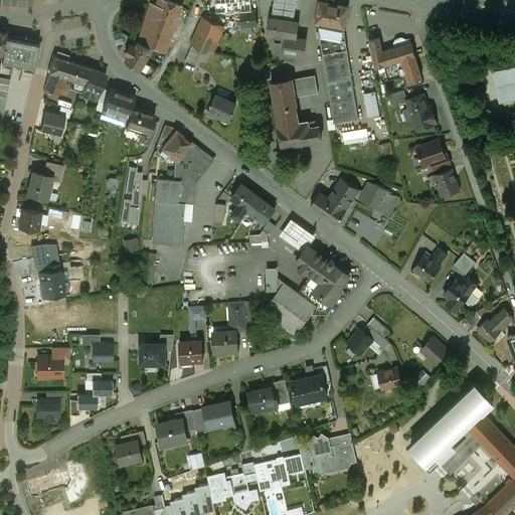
[(182,5),(165,0),(158,0),(157,5),(151,3),(145,19),(174,29),(182,5)]
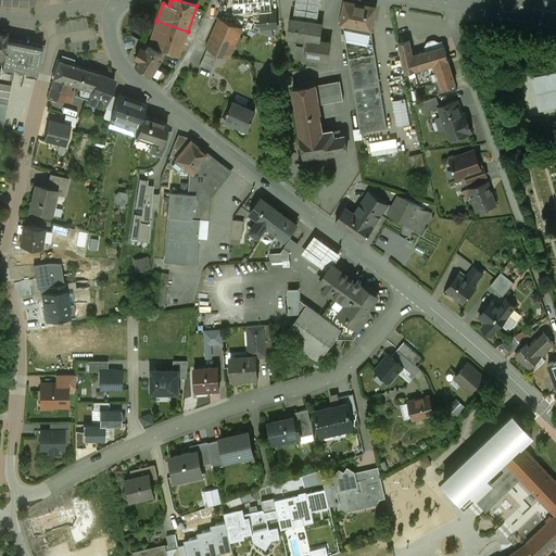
[(270,0),(242,0),(244,13),(261,12),(262,29),(277,28),(276,11),(272,11),(270,0)]
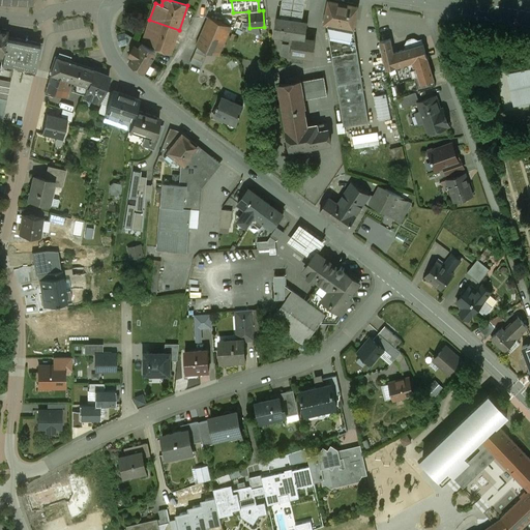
[(358,6),(329,0),(324,23),(327,24),(354,29),(358,6)]
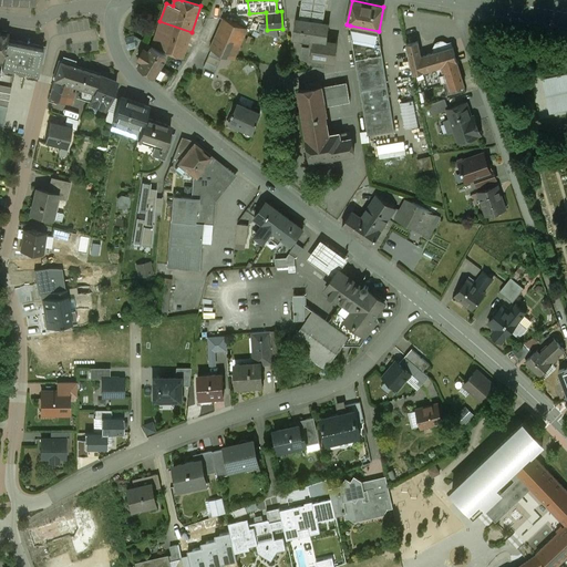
[(248,28),(224,18),(209,49),(212,49),(223,54),(234,59),(248,28)]
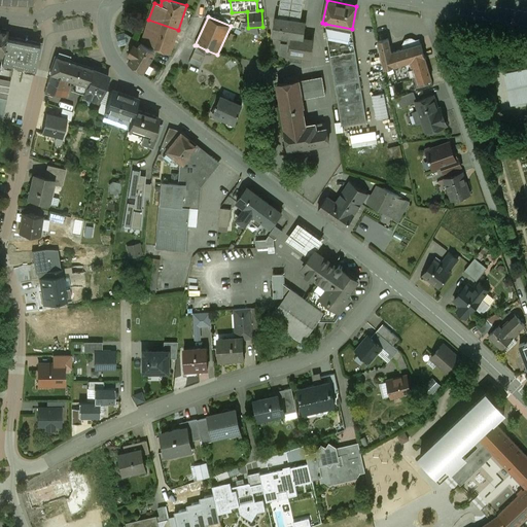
[(306,22),(275,18),(275,19),(273,34),(283,35),(282,46),(286,46),(287,41),(291,42),(292,42),(292,37),(304,39),(304,38),(306,22)]
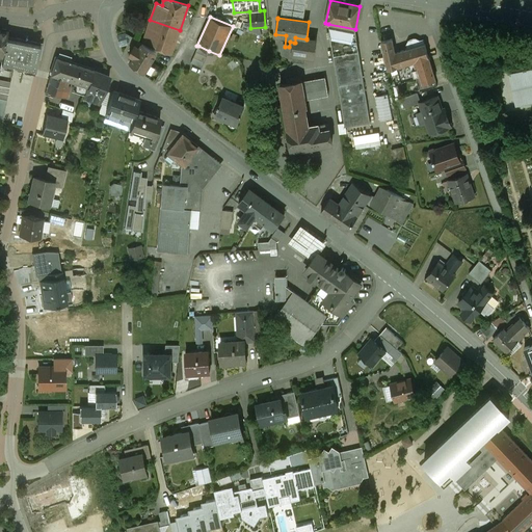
[(180,30),(150,20),(143,42),(153,45),(153,47),(171,54),(180,30)]
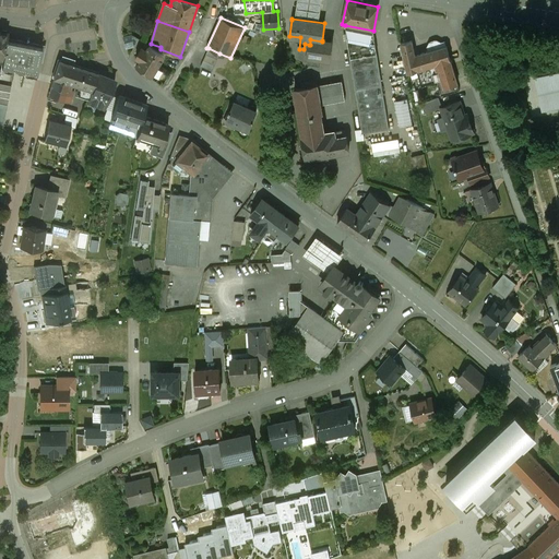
[(373,31),(345,25),(363,133),(389,129),(373,31)]
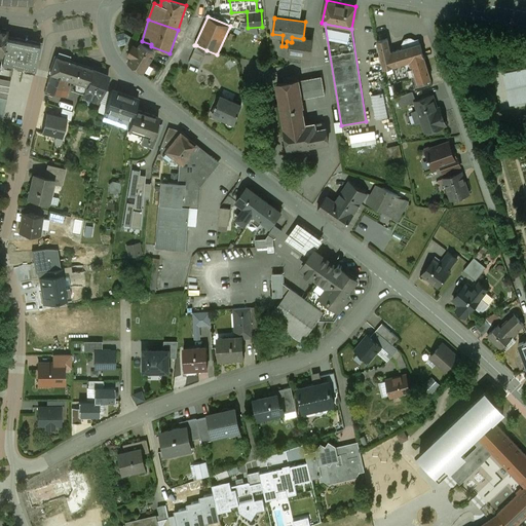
[(313,39),(303,38),(303,39),(292,37),(292,42),(291,42),(289,53),(291,53),(301,54),(310,57),(313,39)]
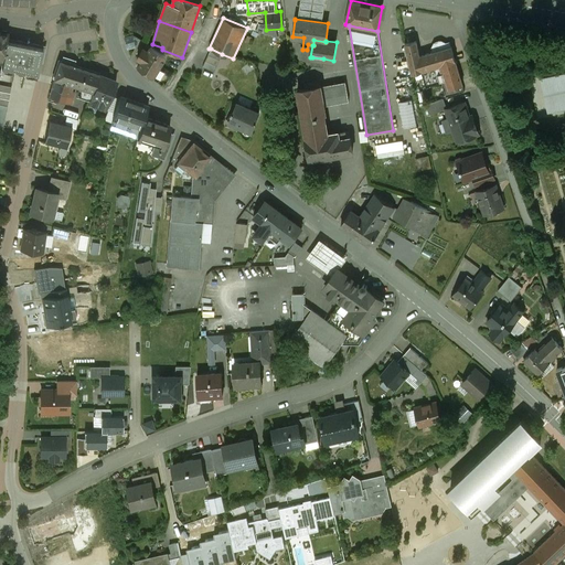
[(43,49),(7,41),(3,60),(1,67),(38,75),(43,49)]
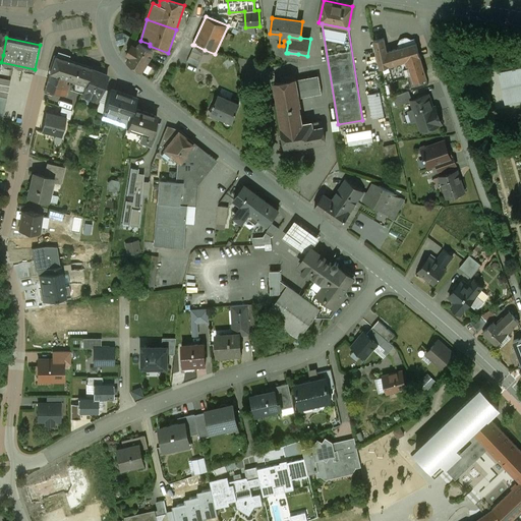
[(411,41),(407,39),(401,40),(399,44),(400,48),(387,52),(385,44),(384,38),(373,41),(380,68),(401,62),(405,76),(407,76),(409,83),(426,78),(416,44),(412,45),(411,41)]
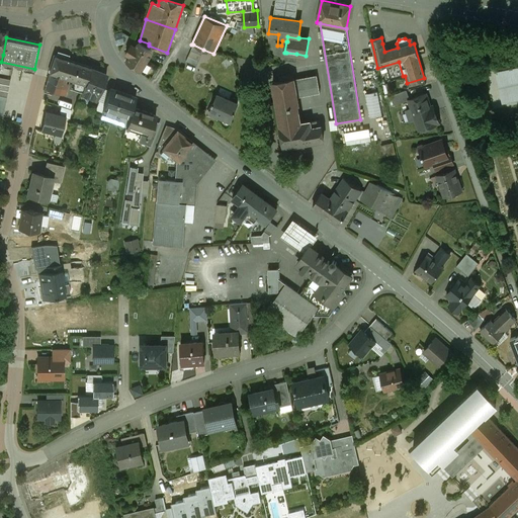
[(154,52),(139,41),(137,46),(132,44),(125,54),(131,56),(126,62),(142,70),(140,72),(151,79),(159,67),(148,61),(154,52)]
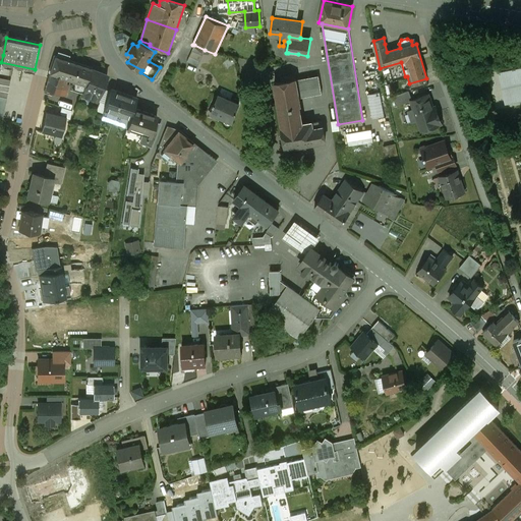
[(205,50),(194,45),(187,61),(197,66),(205,50)]
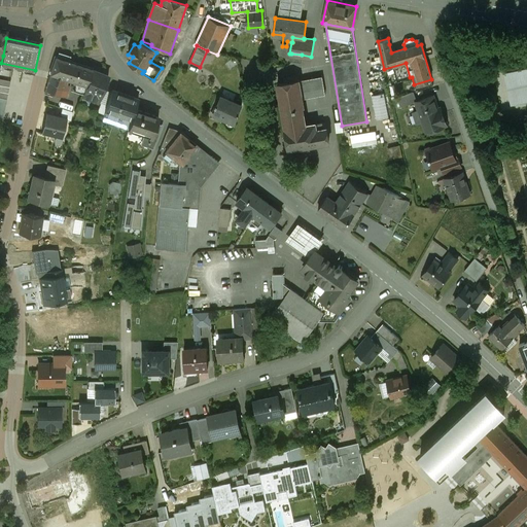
[(302,55),(291,54),(290,61),(301,63),(302,55)]
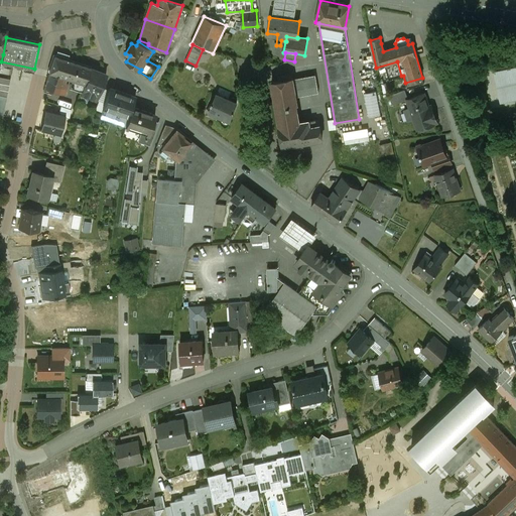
[(54,55),(49,72),(49,73),(44,89),(61,94),(65,95),(68,85),(65,84),(67,79),(84,84),(91,68),(66,59),(68,55),(58,53),(56,56),(54,55)]
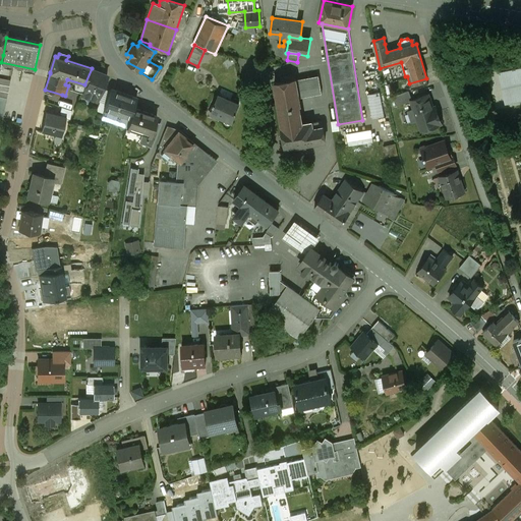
[(520,67),(499,72),(505,104),(520,100),(520,67)]
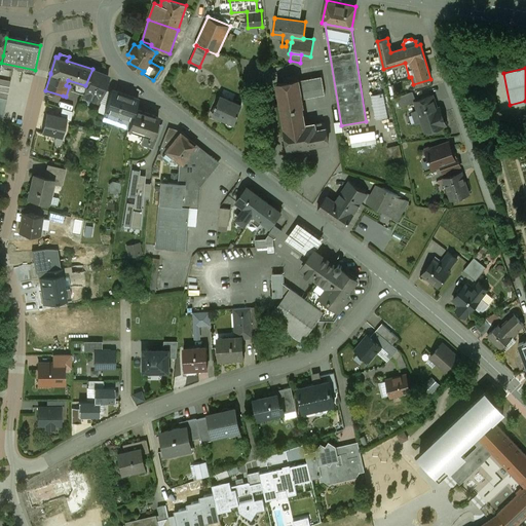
[(108,76),(92,70),(92,69),(85,85),(86,86),(82,96),(98,102),(103,89),(108,76)]
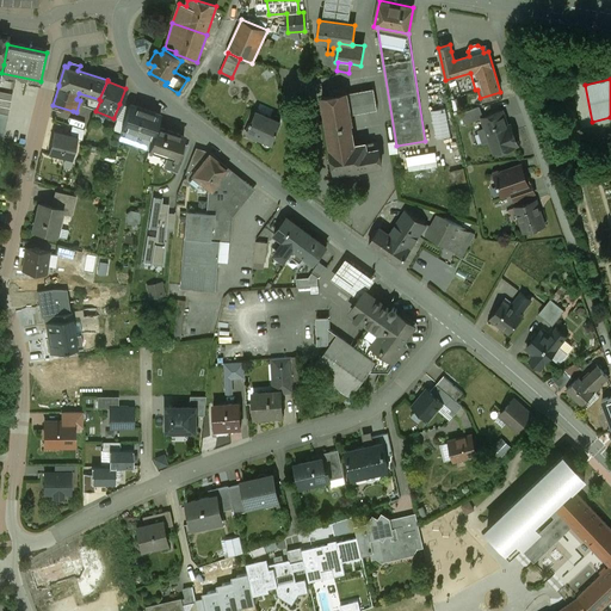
[(374,88),(362,91),(365,111),(377,110),(374,88)]
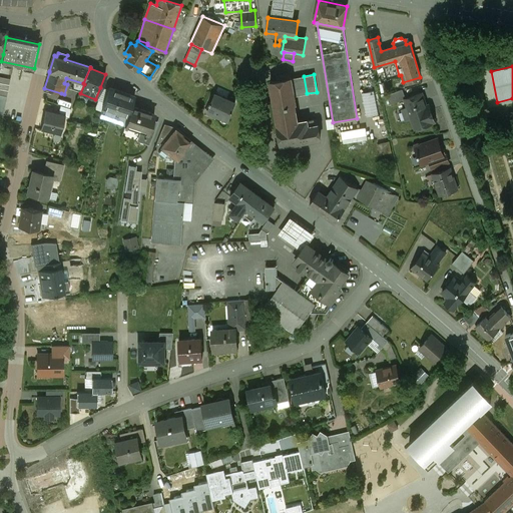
[(0,82),(9,85),(10,79),(0,76),(0,82)]
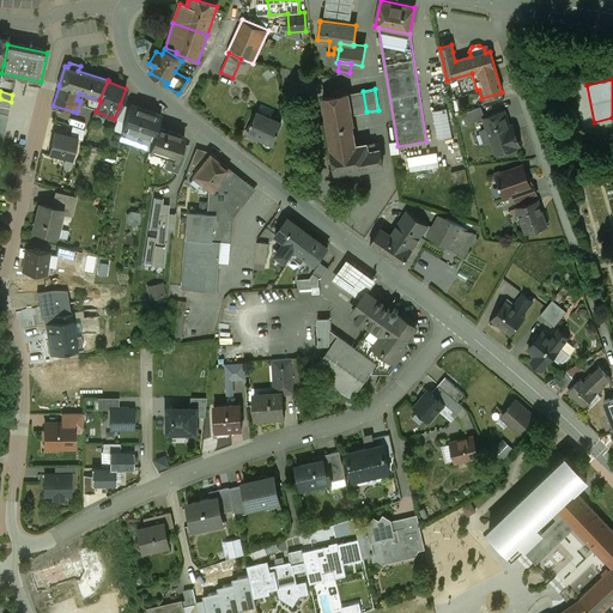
[(502,92),(481,98),(484,105),(504,99),(502,92)]
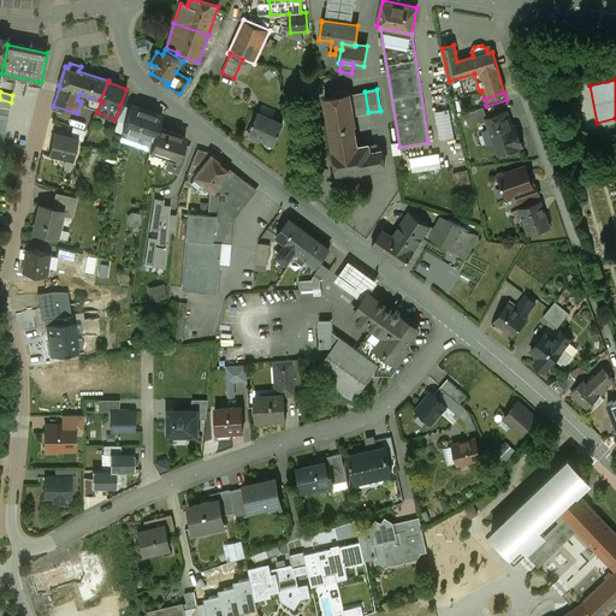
[(350,94),(325,98),(338,175),(385,166),(381,149),(378,150),(377,142),(357,146),(354,124),(355,124),(350,94)]
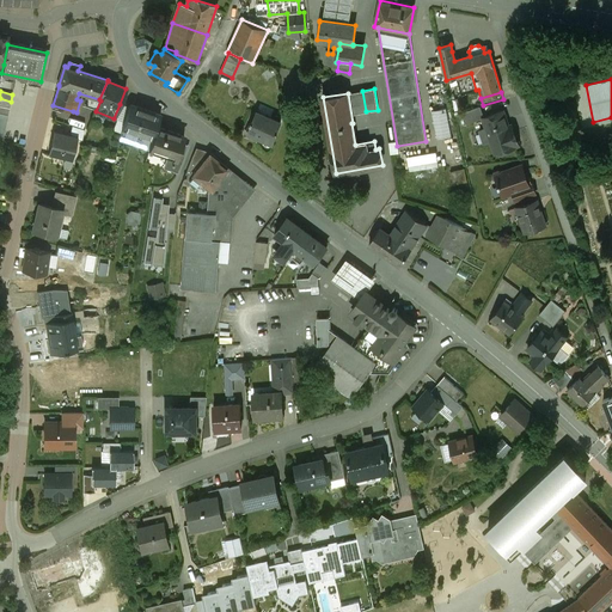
[(0,106),(10,109),(11,102),(0,98),(0,106)]
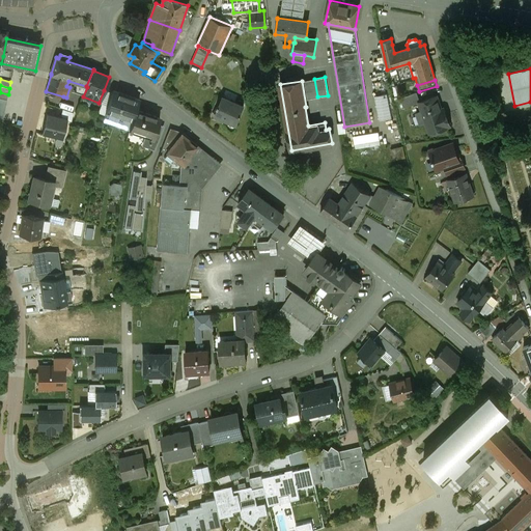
[(112,93),(104,90),(99,103),(102,104),(107,107),(112,93)]
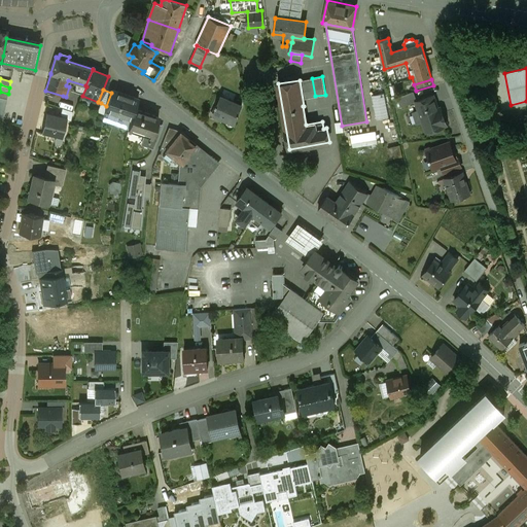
[(138,100),(111,91),(111,93),(106,106),(105,110),(132,118),(138,100)]
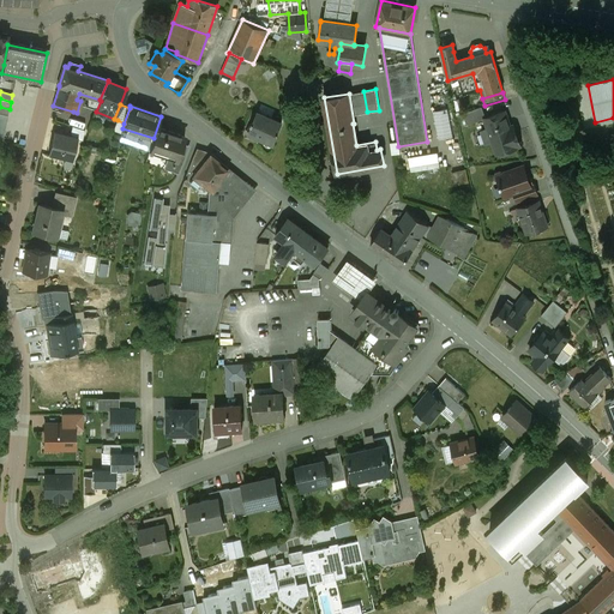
[(482,107),(463,114),(467,125),(474,122),(473,120),(485,115),(482,107)]
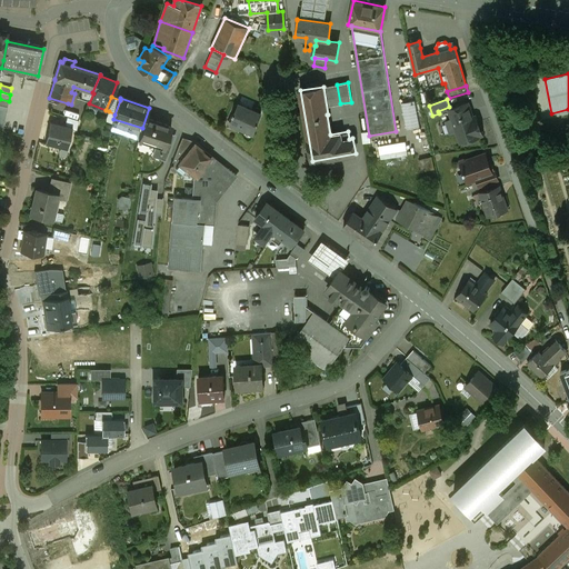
[(468,103),(449,110),(461,142),(482,135),(478,122),(475,123),(468,103)]
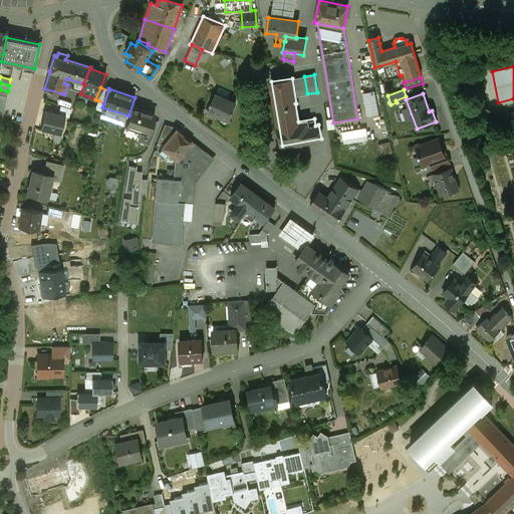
[(215,94),(212,101),(211,101),(210,103),(211,104),(207,113),(216,117),(217,114),(229,119),(233,110),(233,109),(236,102),(215,94)]
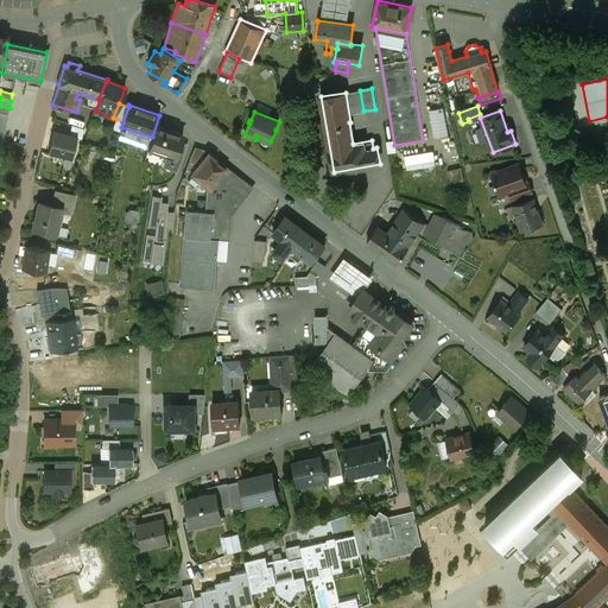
[(74,118),(69,132),(82,135),(86,121),(74,118)]
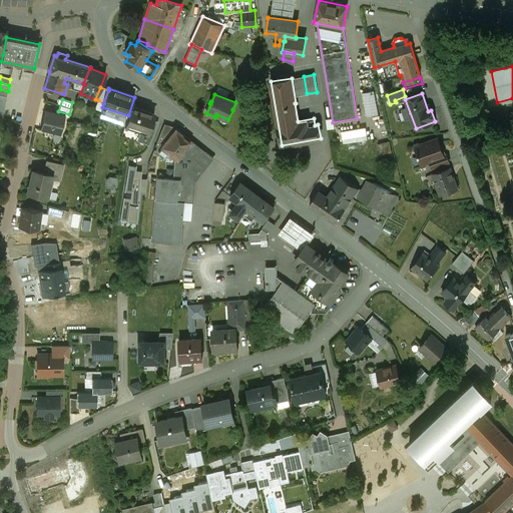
[(103,103),(98,100),(94,109),(101,111),(101,110),(102,107),(103,103)]
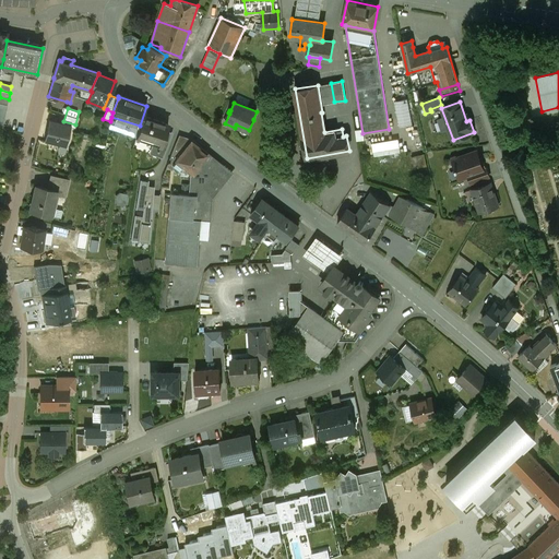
[(168,125),(143,116),(135,138),(153,144),(159,146),(161,146),(166,130),(168,125)]
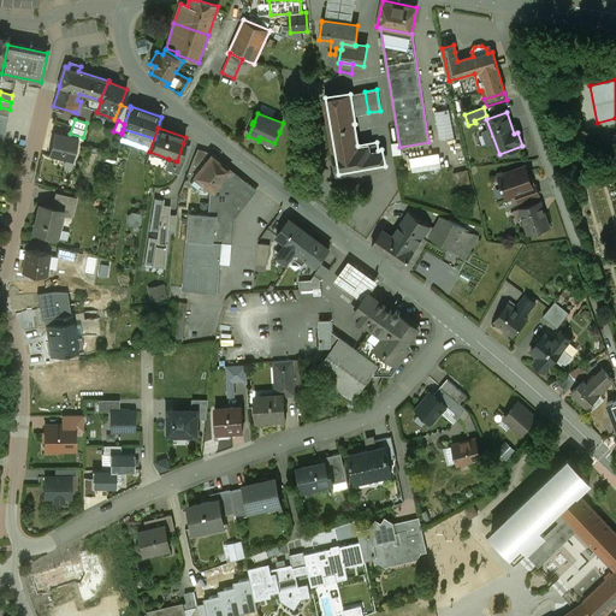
[(78,137),(54,132),(48,155),(73,161),(78,137)]
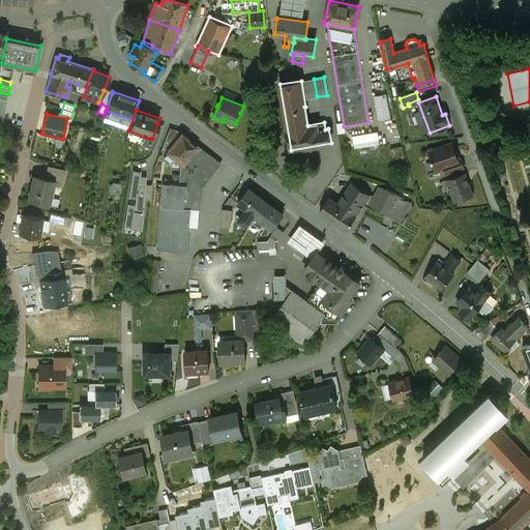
[(154,150),(164,126),(157,123),(152,139),(151,139),(145,137),(142,146),(154,150)]
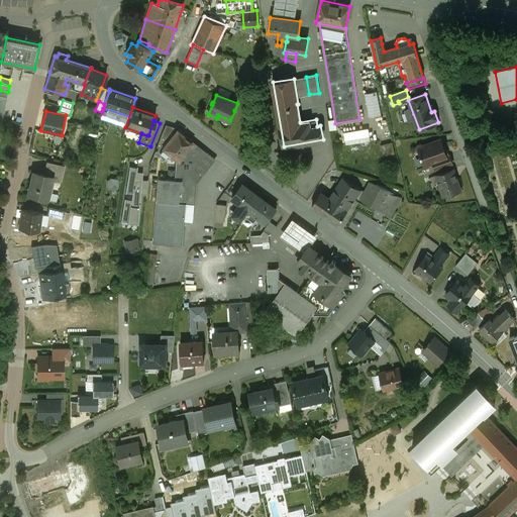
[(174,134),(163,147),(169,152),(176,159),(174,180),(158,179),(151,243),(183,246),(187,204),(194,204),(196,182),(213,160),(177,130),(174,134)]
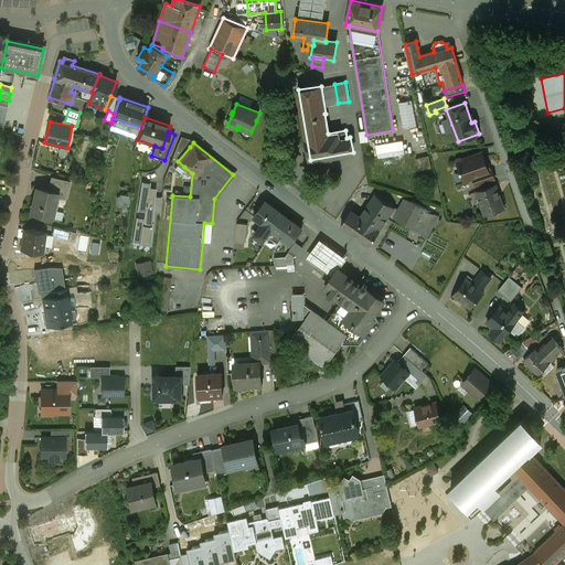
[(190,147),(179,142),(170,161),(168,168),(173,172),(177,169),(180,172),(184,167),(178,161),(190,147)]
